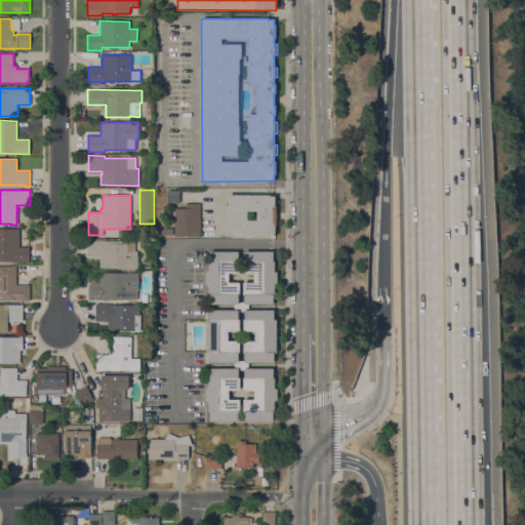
[(270,195),(270,196),(275,196),(275,206),(276,206),(276,226),(275,226),(275,235),(270,235),(270,236),(228,236),(228,195),(270,195)]
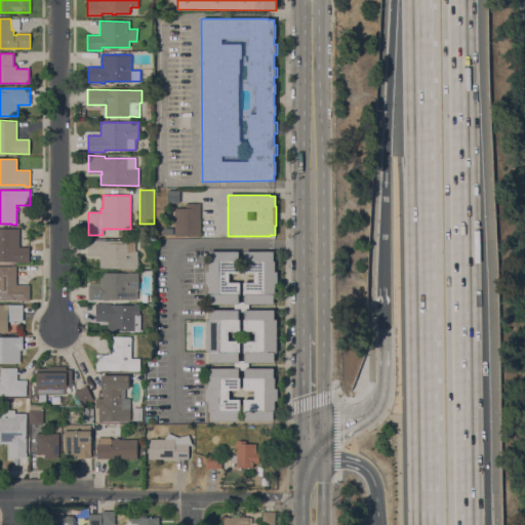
[(200,236),(174,236),(174,208),(185,208),(185,203),(200,203),(200,236)]
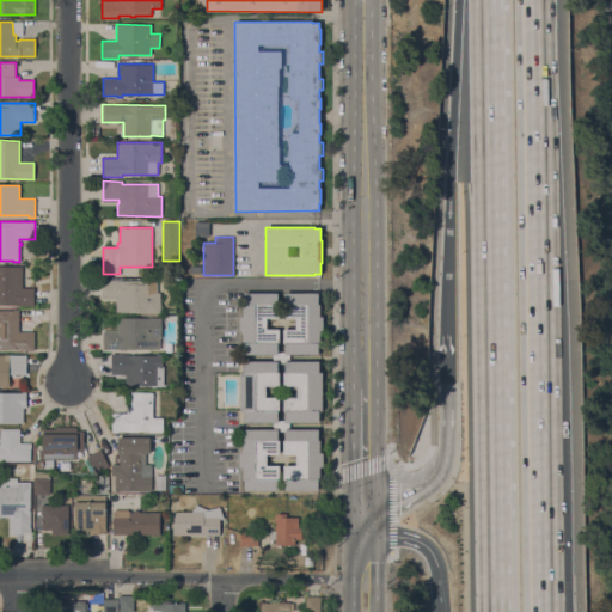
[(0,265),(23,267),(22,288),(35,288),(34,306),(0,305),(0,265)]
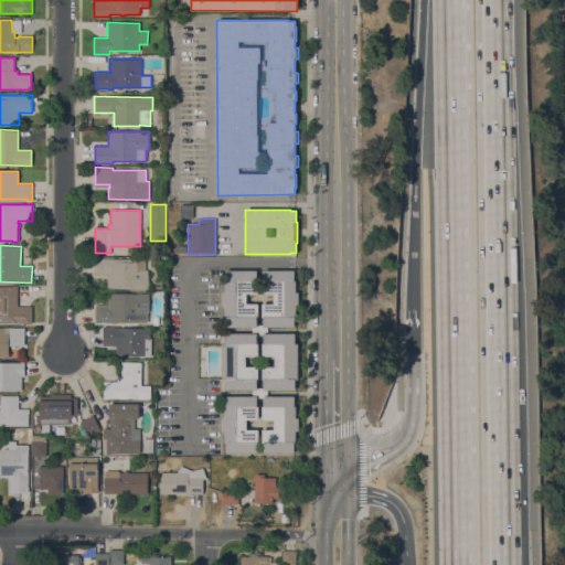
[(107,288),(108,275),(94,275),(94,258),(137,259),(145,259),(145,270),(148,270),(148,288),(107,288)]
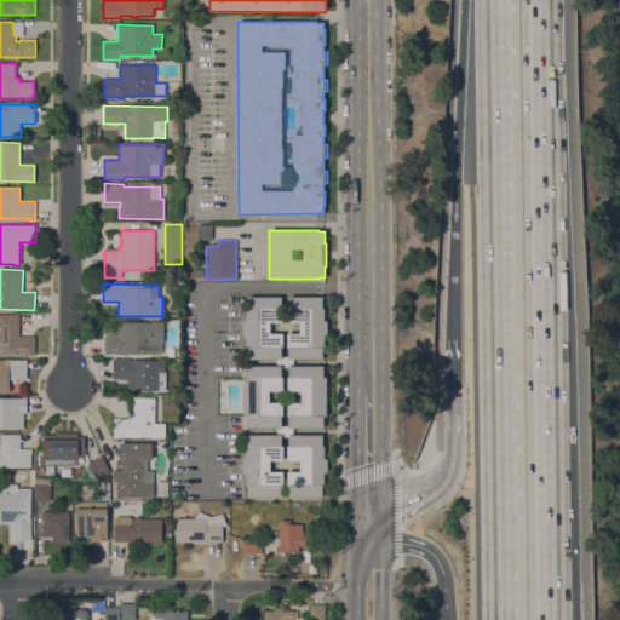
[(247,497),(247,486),(246,486),(246,474),(242,474),(244,459),(246,459),(246,446),(247,446),(247,435),(276,435),(276,428),(247,428),(247,417),(244,417),(244,377),(247,377),(247,366),(276,366),(276,359),(247,359),(247,348),(246,348),(246,334),(242,334),(242,321),(246,321),(246,304),(247,304),(247,297),(281,297),(281,309),(282,309),(283,322),(270,322),(270,333),(282,333),(283,348),(281,348),(281,357),(288,356),(288,348),(287,348),(287,334),(300,334),(300,322),(287,322),(287,308),(288,308),(288,297),(322,297),(322,308),(323,308),(323,321),(327,321),(327,334),(325,334),(325,348),(322,348),(322,359),(293,359),(293,366),(322,366),(322,377),(326,377),(326,417),(323,417),(323,428),(293,428),(293,435),(322,434),(322,446),(323,446),(325,459),(327,459),(327,472),(325,472),(325,486),(322,486),(322,497),(288,497),(288,486),(287,486),(287,471),(300,471),(300,460),(287,460),(287,446),(288,446),(288,436),(281,437),(281,446),(283,446),(283,460),(270,460),(270,471),(282,471),(281,497),(247,497)]
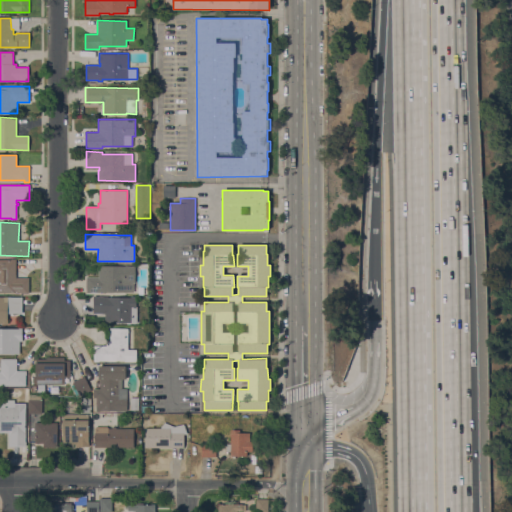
[(0,259),(11,260),(11,259),(16,259),(16,277),(29,278),(29,293),(23,293),(0,292),(0,259)]
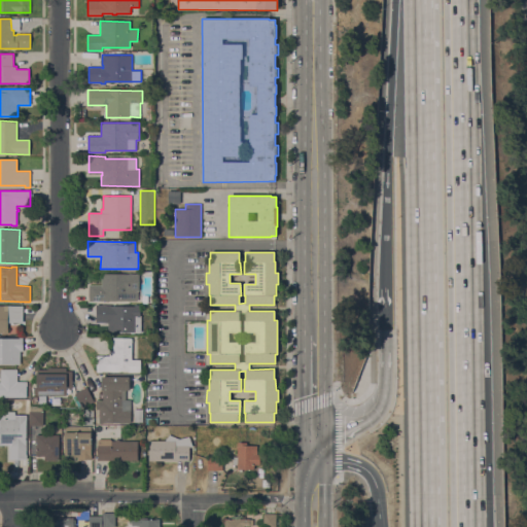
[(139,274),(139,290),(136,290),(136,301),(93,301),(93,302),(89,302),(89,285),(101,285),(101,274),(139,274)]
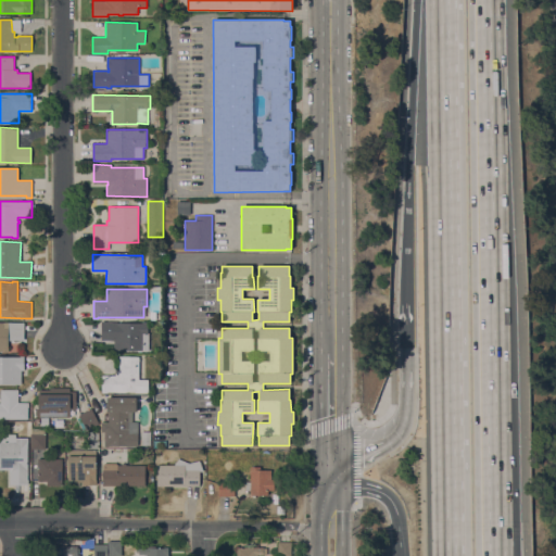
[(147,321),(147,332),(149,332),(149,350),(114,350),(114,340),(101,340),(101,321),(104,321),(105,321),(147,321)]
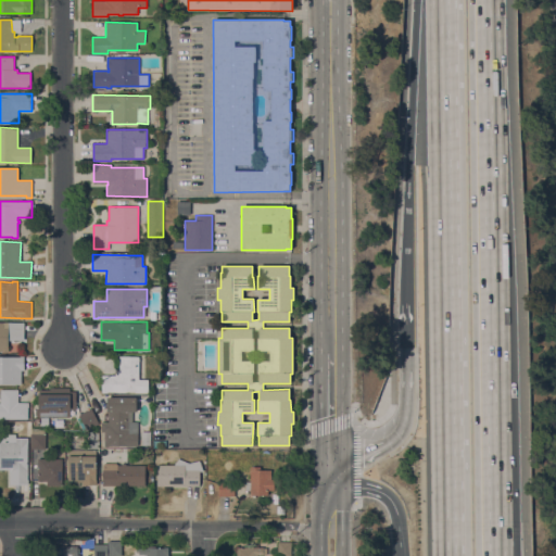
[(0,323),(24,323),(24,340),(8,340),(8,353),(0,353),(0,323)]
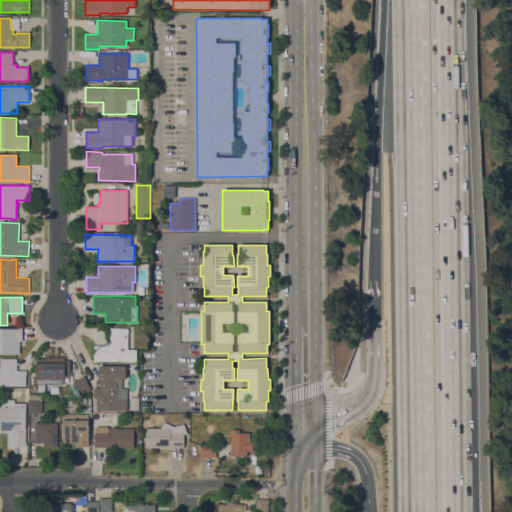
[(0,328),(22,328),(22,340),(19,340),(19,354),(0,354),(0,328)]
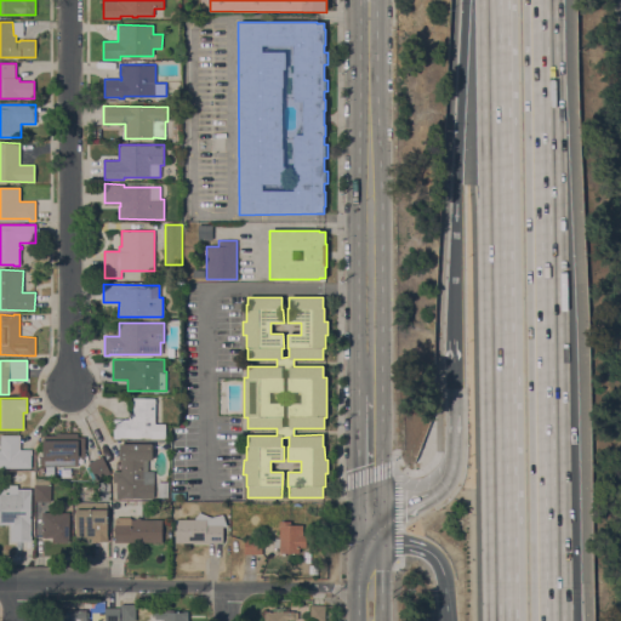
[(155,423),(165,423),(165,438),(151,438),(151,437),(120,438),(120,439),(114,439),(114,419),(129,419),(129,417),(132,417),(132,398),(155,398),(155,423)]
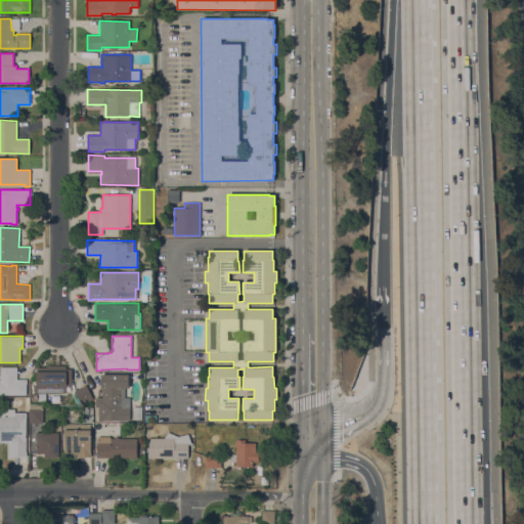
[(66,393),(37,393),(37,385),(36,393),(30,393),(30,381),(37,382),(37,367),(47,367),(47,365),(66,365),(66,369),(72,369),(72,386),(66,386),(66,393)]
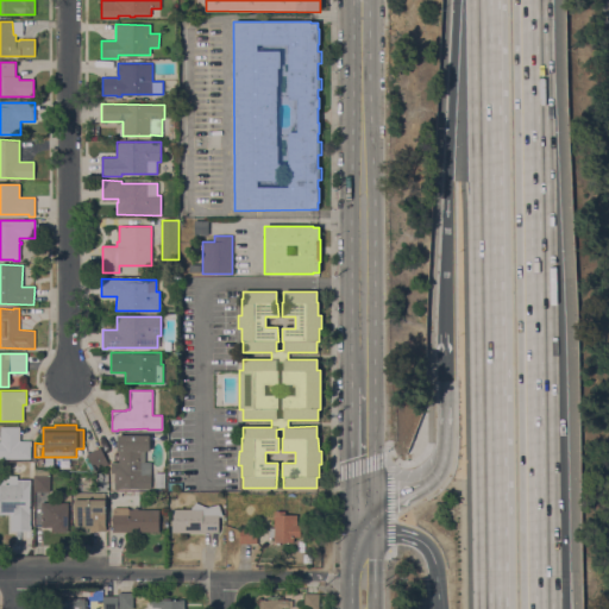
[(0,427),(20,427),(20,441),(27,441),(31,446),(31,459),(0,459),(0,427)]
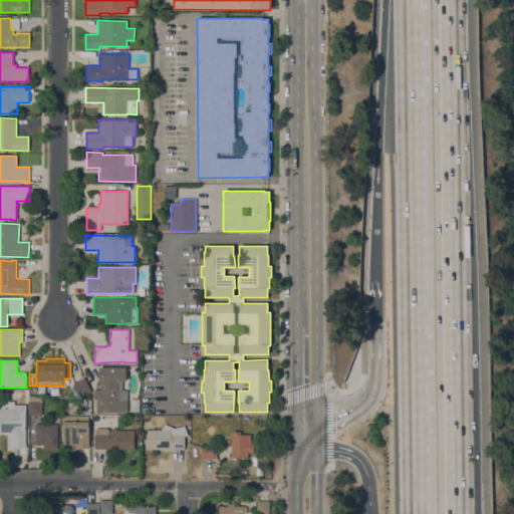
[(100,412),(100,413),(96,413),(96,400),(93,400),(93,391),(100,391),(100,380),(98,380),(98,367),(123,367),(125,367),(125,368),(127,368),(126,380),(118,380),(118,384),(120,386),(122,386),(121,391),(124,390),(124,402),(127,402),(127,413),(100,412)]
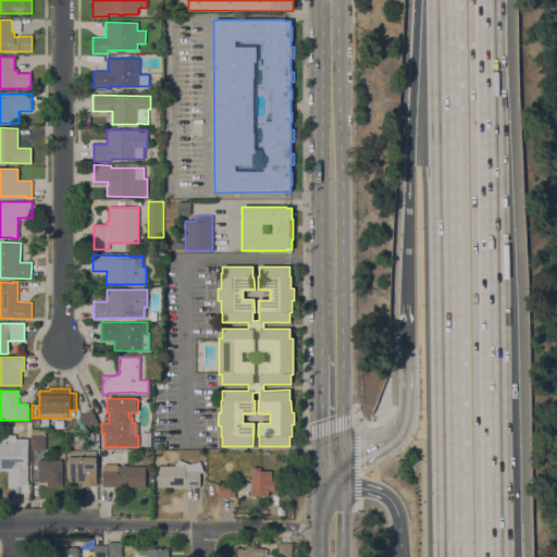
[(99,424),(87,431),(78,416),(91,409),(99,424)]
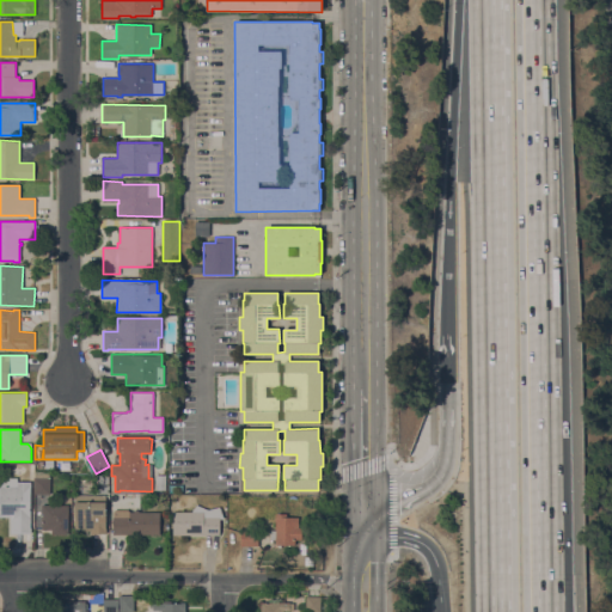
[(35,475),(50,475),(50,494),(35,494),(35,475)]
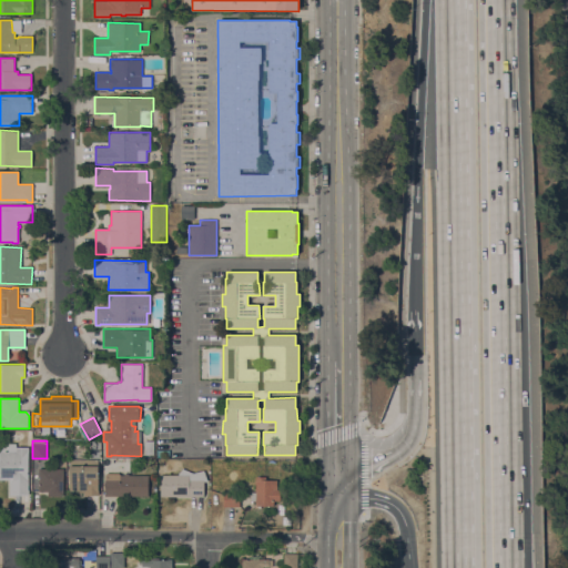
[(154,455),(145,455),(144,442),(154,440),(154,455)]
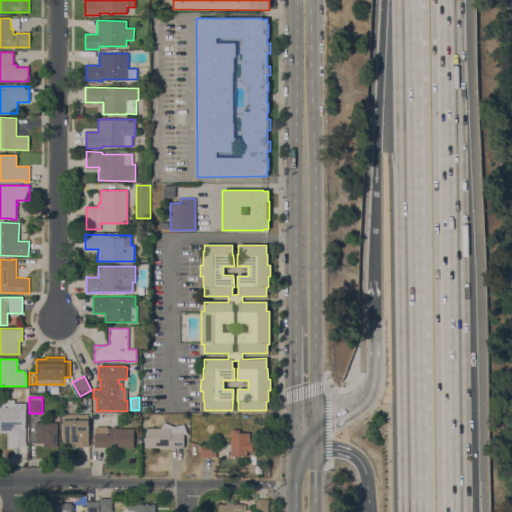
[(26,447),(9,447),(9,433),(0,433),(0,400),(14,400),(14,403),(26,403),(26,447)]
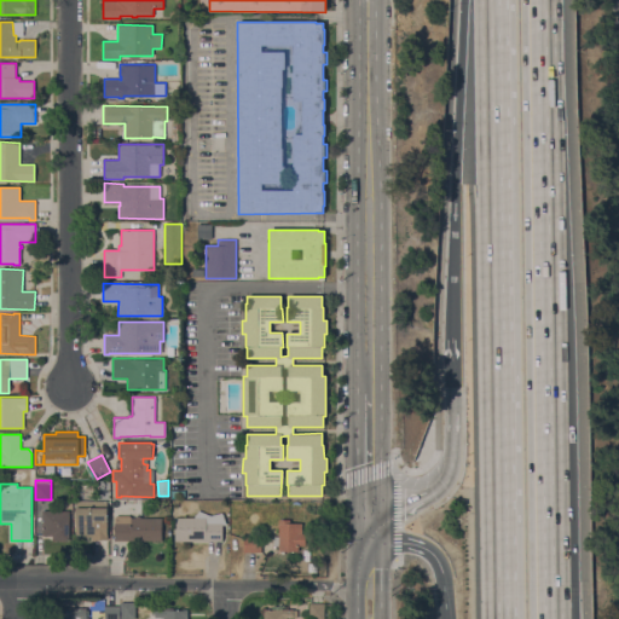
[(108,539),(91,541),(91,537),(75,537),(75,507),(76,507),(76,502),(106,501),(108,539)]
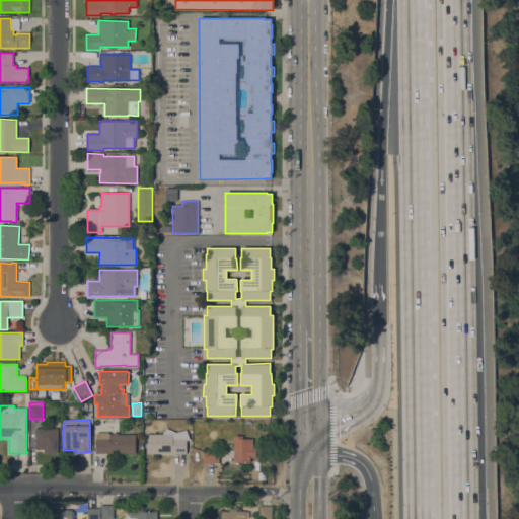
[(181,453),(147,454),(146,434),(162,434),(166,428),(176,432),(181,431),(187,430),(190,440),(186,440),(187,453),(181,453)]
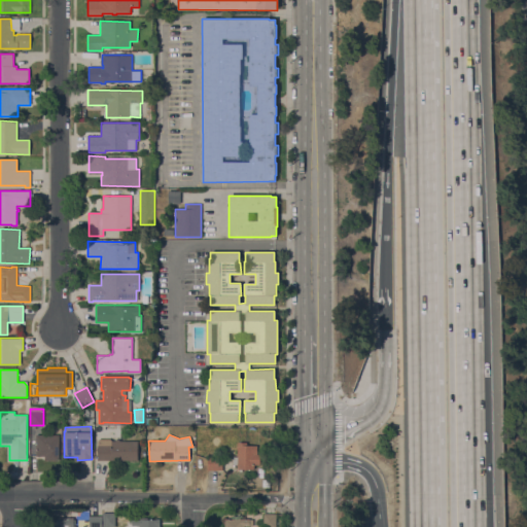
[(36,435),(59,435),(59,461),(44,461),(44,456),(36,456),(36,435)]
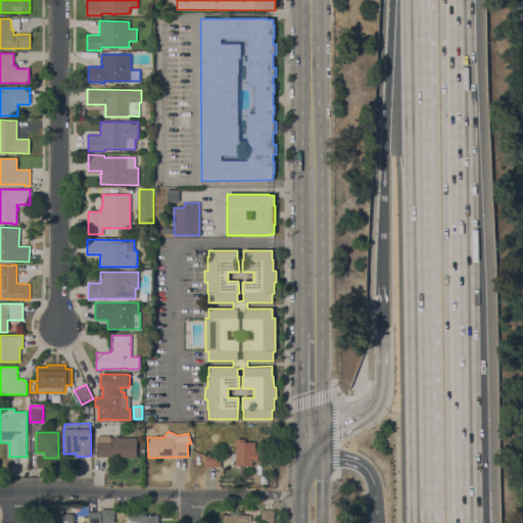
[(137,438),(136,459),(96,457),(97,437),(98,436),(109,436),(110,437),(114,437),(114,436),(119,436),(119,437),(137,438)]
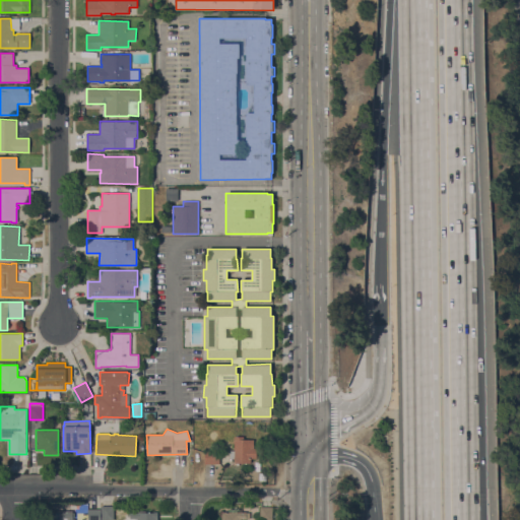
[(234,437),(244,437),(244,440),(254,440),(254,448),(256,448),(256,458),(251,458),(251,463),(234,463),(234,458),(230,458),(230,451),(234,451),(234,437)]
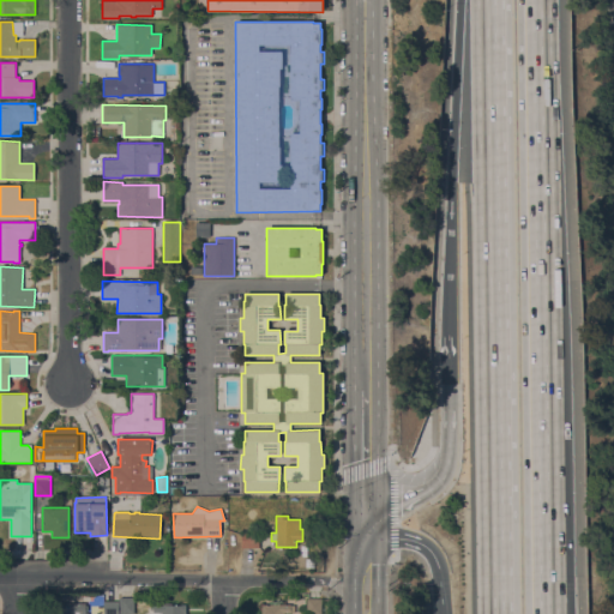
[(241,533),(259,533),(259,547),(241,548),(241,533)]
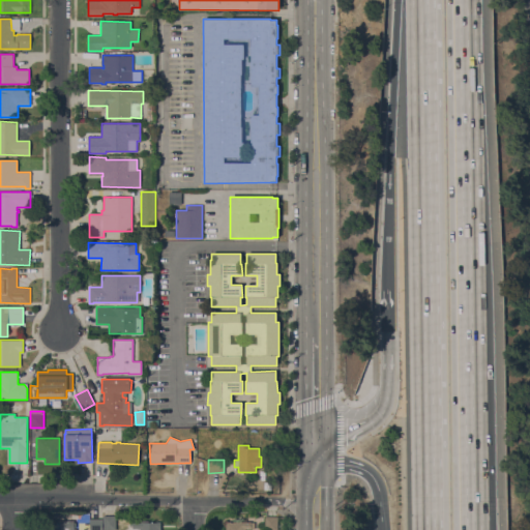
[(116,516),(116,529),(104,529),(104,516),(116,516)]
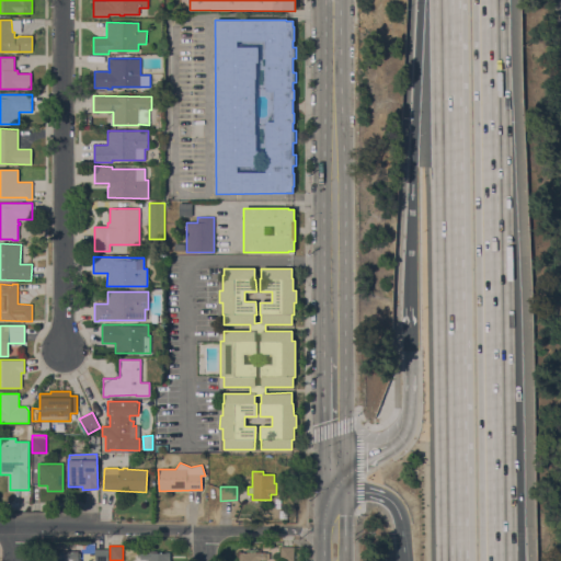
[(294,547),(294,560),(281,560),(281,547),(294,547)]
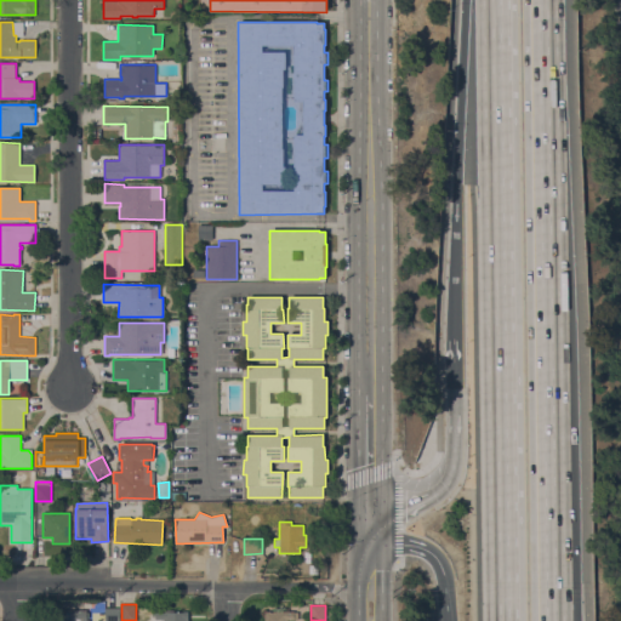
[(120,608),(120,620),(104,620),(104,608),(120,608)]
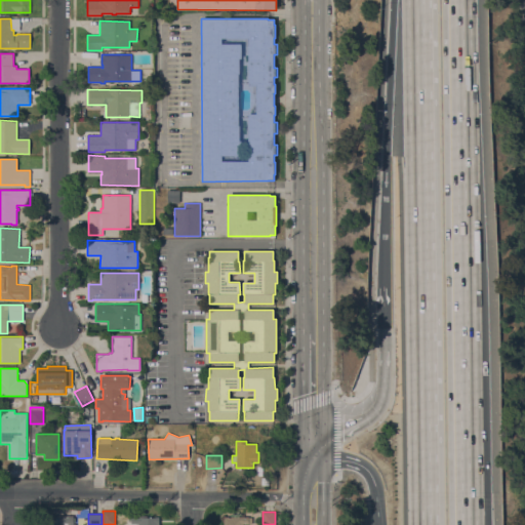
[(73,516),(73,524),(44,524),(44,517),(59,517),(59,516),(73,516)]
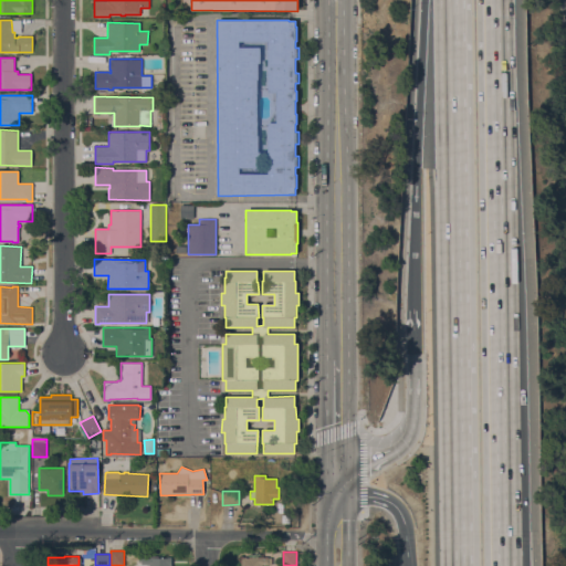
[(137,565),(170,565),(170,556),(137,557),(137,565)]
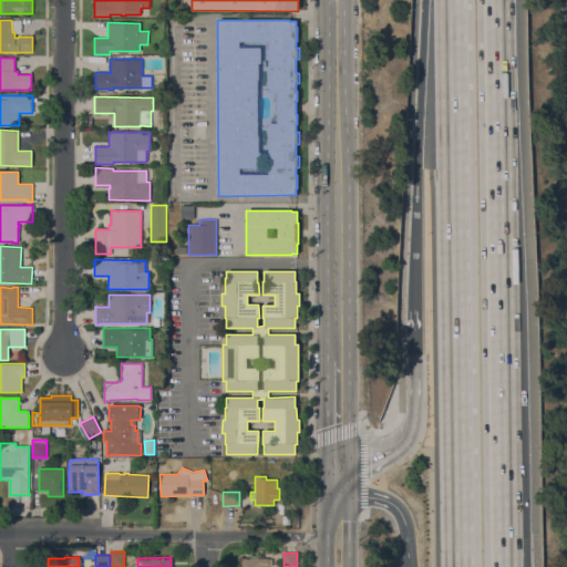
[(260,566),(261,566),(272,566),(272,558),(239,557),(238,566),(260,566)]
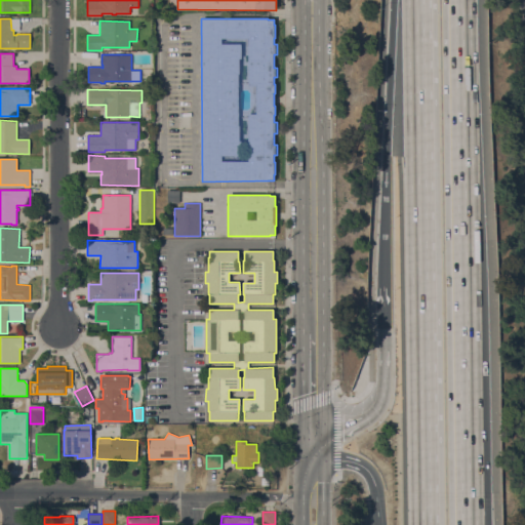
All buildings are outlined.
